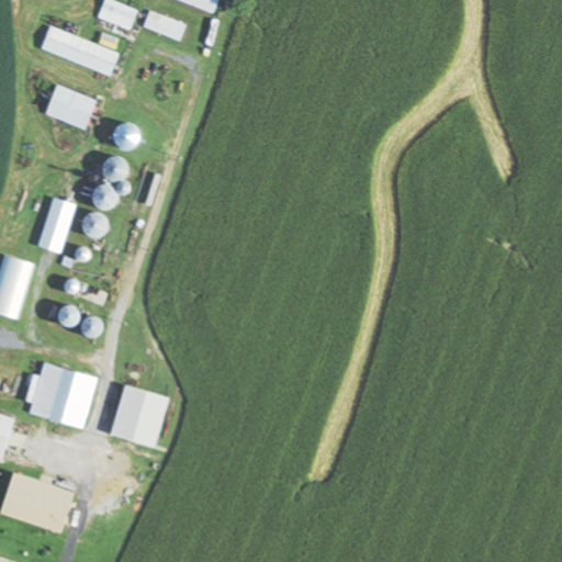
[(102,0),(97,20),(130,30),(136,9),(105,0),(102,0)]
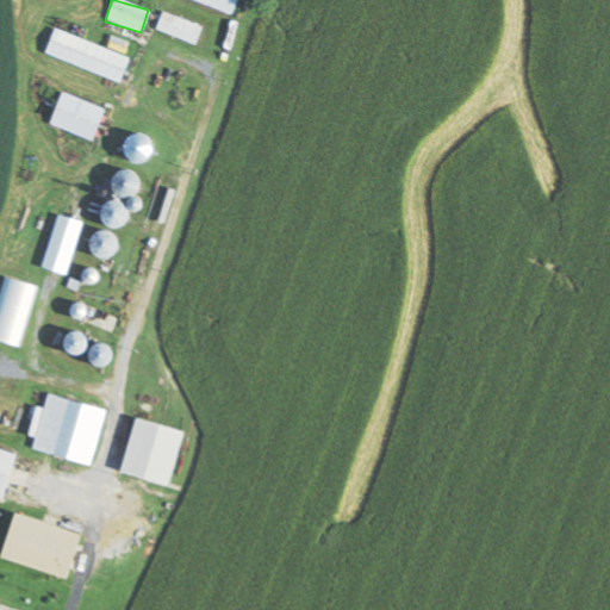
[(187,0),(230,16),(236,0),(187,0)]
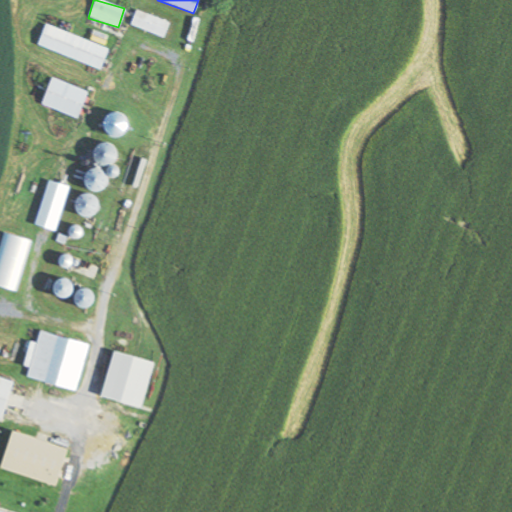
[(130,24),(161,38),(168,23),(136,9),(130,24)]
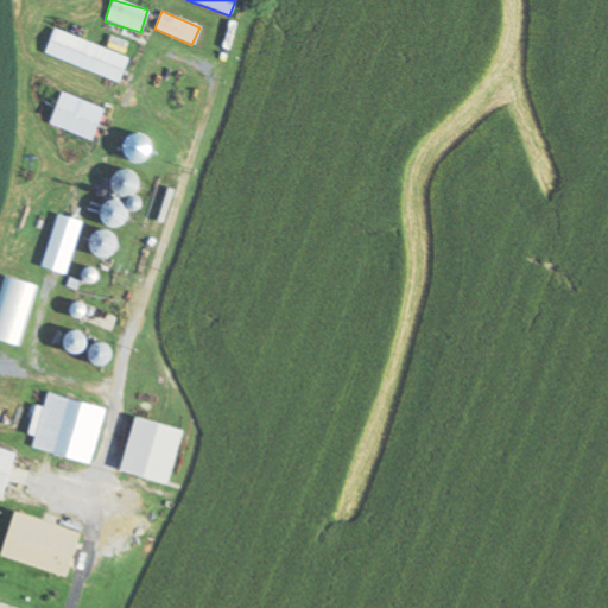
[(127,57),(52,29),(43,55),(118,83),(127,57)]
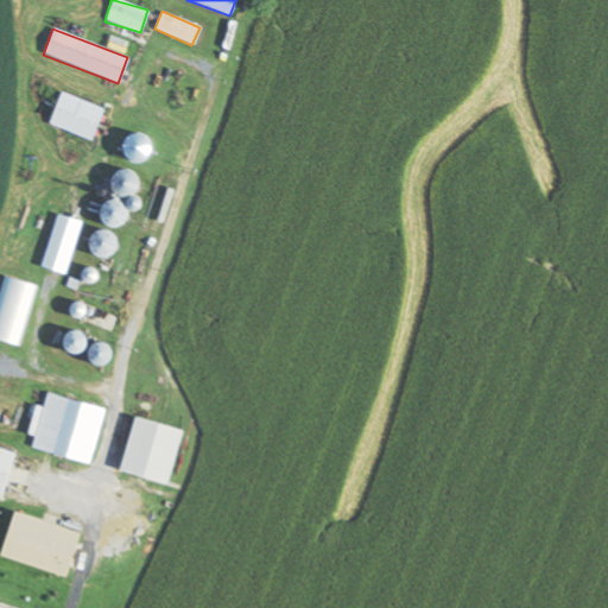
[(46,122),(88,141),(102,109),(59,92),(46,122)]
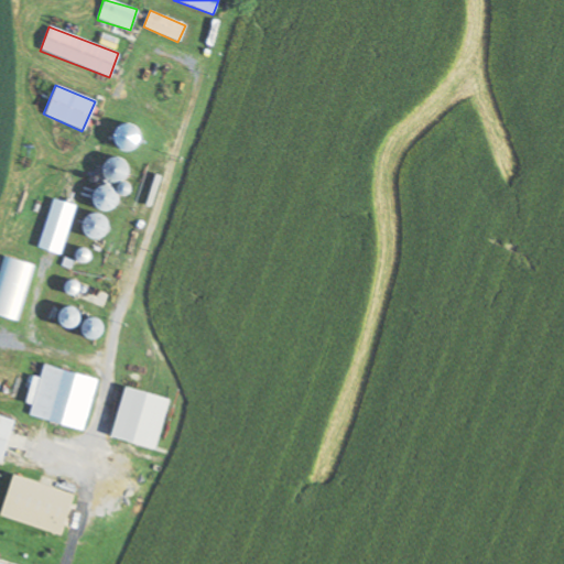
[(82,431),(95,379),(41,366),(29,418),(82,431)]
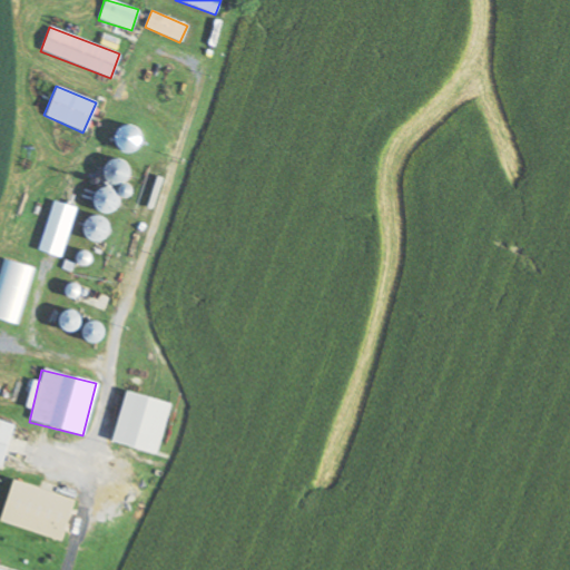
[(168,402),(121,391),(109,443),(156,454),(168,402)]
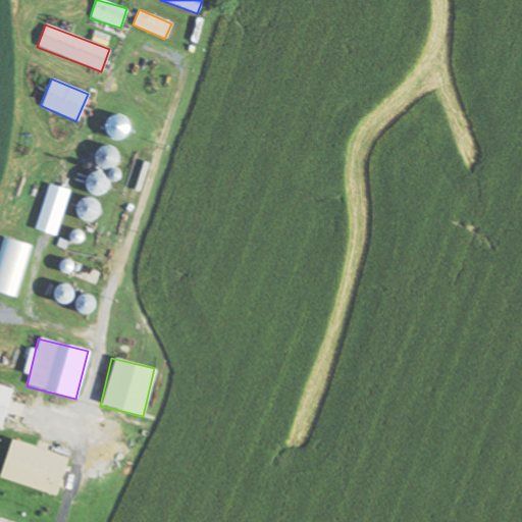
[(0,418),(8,388),(0,385),(0,418)]
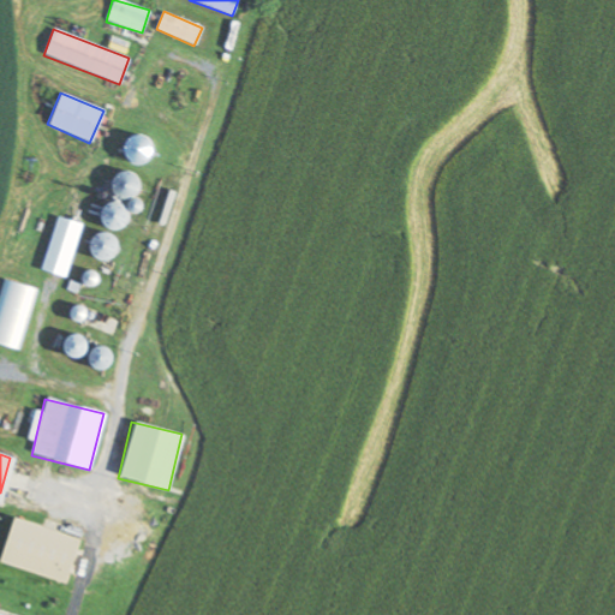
[(0,544),(0,563),(63,585),(78,539),(10,517),(0,544)]
